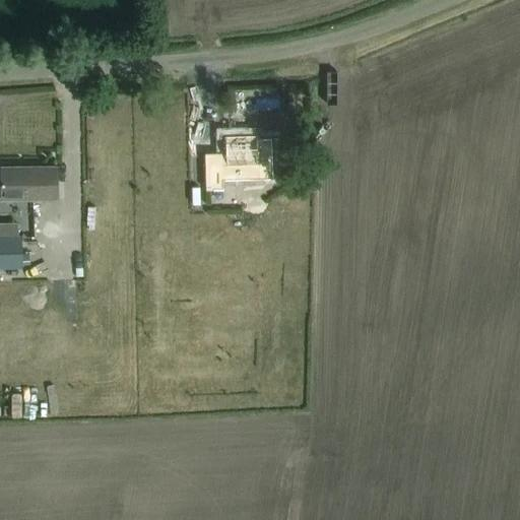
[(259,172),(259,155),(258,135),(224,136),(225,165),(244,164),(245,173),(259,172)]
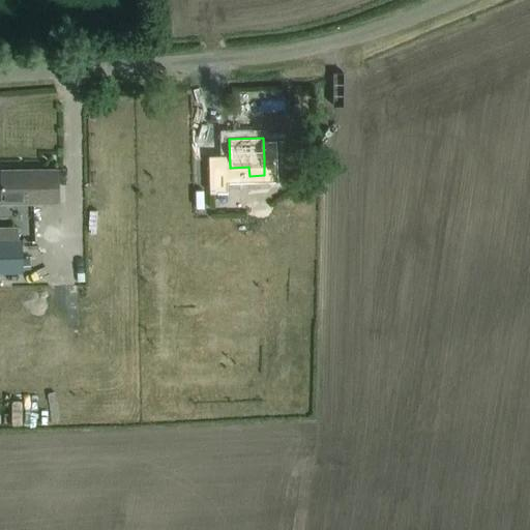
[(209,194),(227,194),(226,155),(208,156),(209,194)]
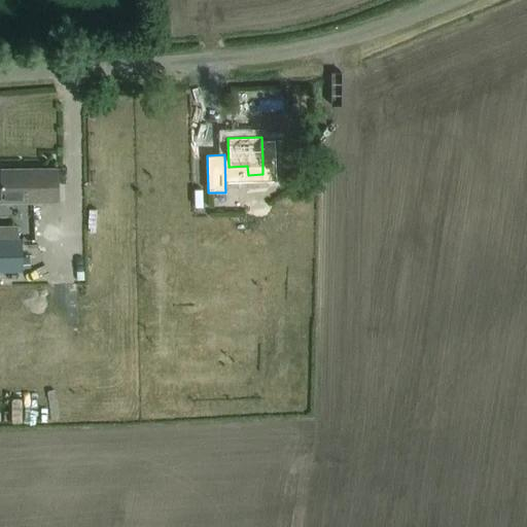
[(58,203),(58,189),(58,169),(1,169),(1,203),(58,203)]
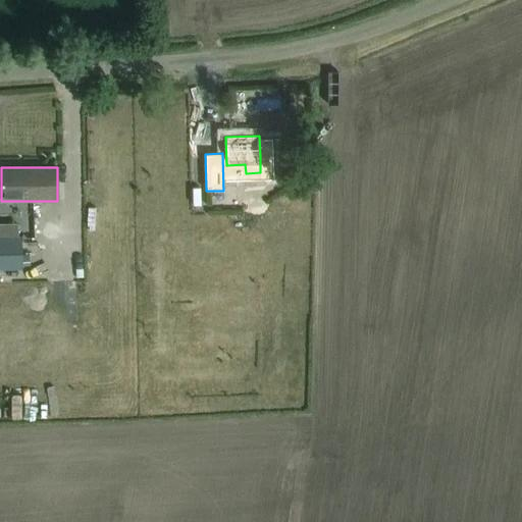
[(0,268),(21,268),(20,237),(0,237),(0,268)]
